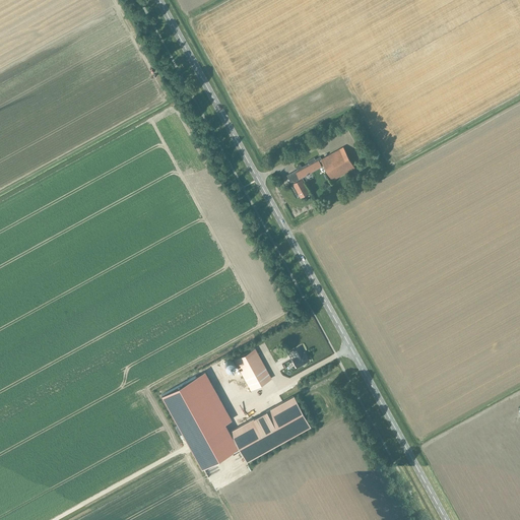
[(248,95),(238,100),(246,119),(256,115),(248,95)]
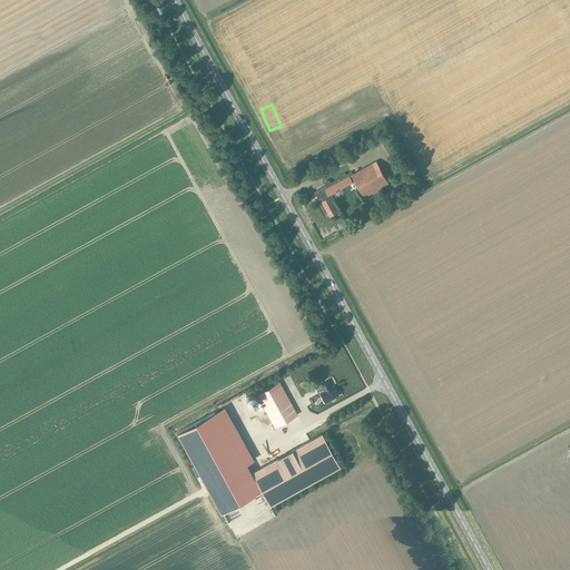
[(294,165),(302,161),(298,153),(290,156),(294,165)]
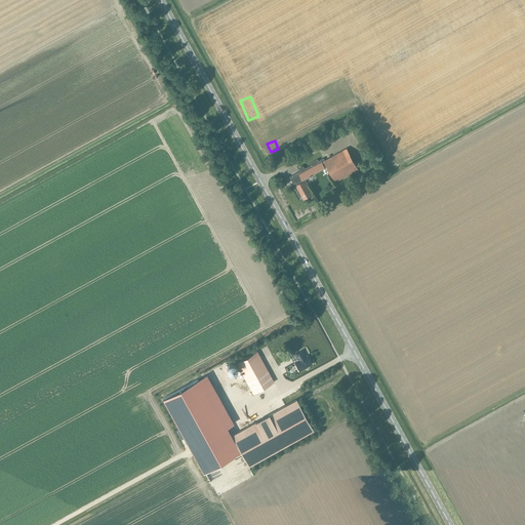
[(347,149),(324,161),(327,166),(335,182),(358,169),(347,149)]
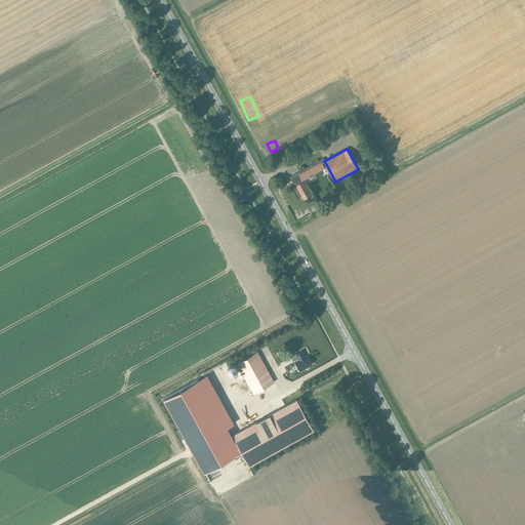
[(327,166),(324,161),(323,159),(319,161),(318,159),(311,163),(312,165),(305,169),(304,167),(304,166),(303,166),(301,166),(300,166),(300,167),(299,167),(299,168),(299,169),(300,170),(301,171),(301,173),(299,174),(301,179),(299,182),(297,178),(295,179),(297,184),(299,183),(299,184),(301,183),(301,182),(306,179),(305,178),(310,175),(312,175),(312,174),(327,166)]
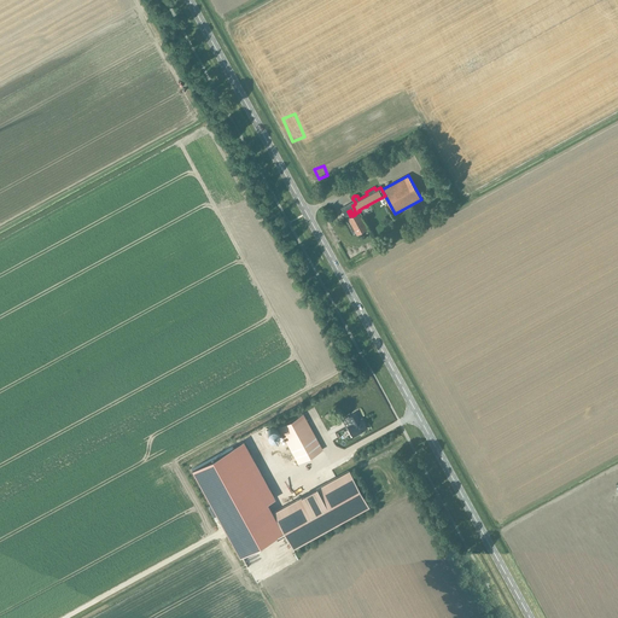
[(359,214),(355,215),(353,216),(349,219),(351,223),(350,225),(354,231),(355,231),(357,235),(365,231),(362,228),(366,226),(368,229),(369,229),(363,220),(362,221),(359,214)]
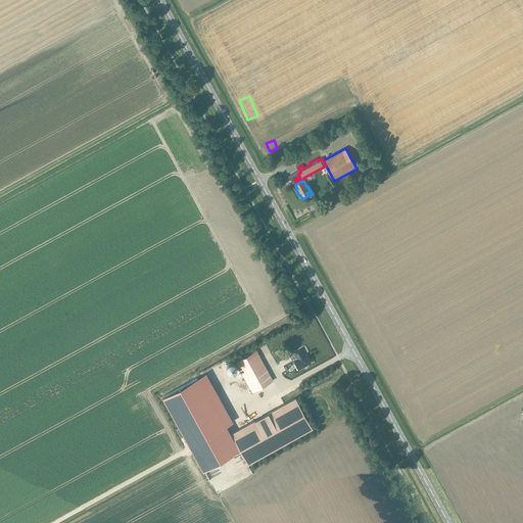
[(298,370),(305,366),(305,365),(310,363),(307,360),(308,359),(306,354),(303,355),(302,352),(301,349),(295,352),(298,359),(294,361),(298,370)]
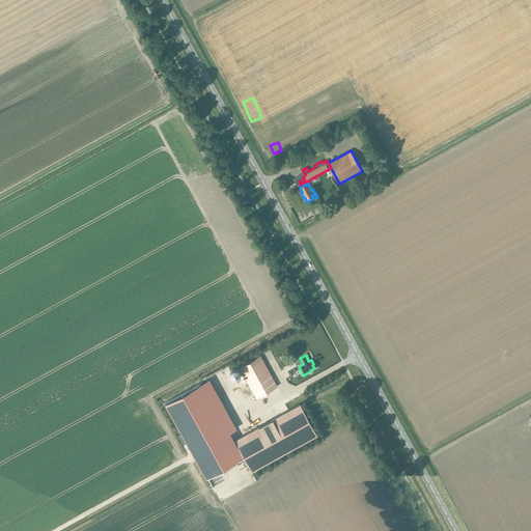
[(256,398),(277,387),(260,356),(240,368),(256,398)]
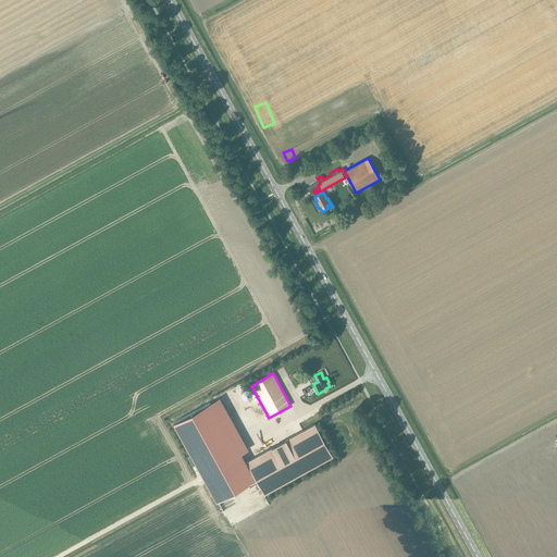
[(202,475),(239,456),(238,455),(210,403),(173,423),(194,461),(202,475)]
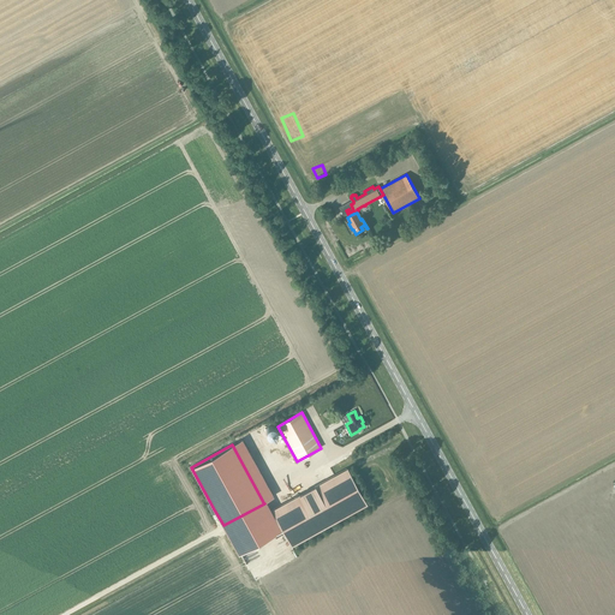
[(346,469),(273,509),(292,545),(366,505),(346,469)]
